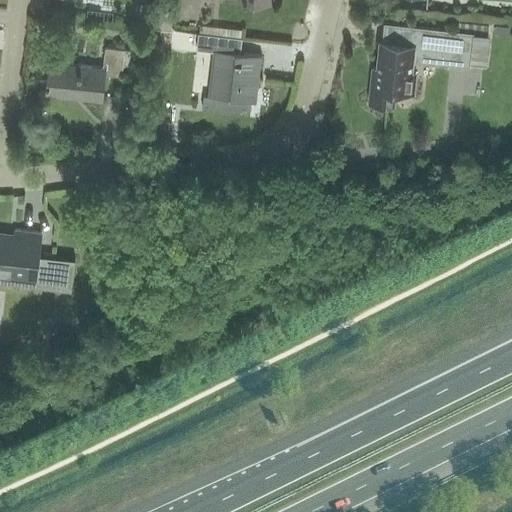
[(374,67),(370,101),(394,104),(396,89),(414,91),(416,71),(412,71),(413,59),(438,62),(438,60),(470,64),(470,60),(473,36),(473,33),(454,31),(389,23),(387,41),(381,41),(378,67),(374,67)]
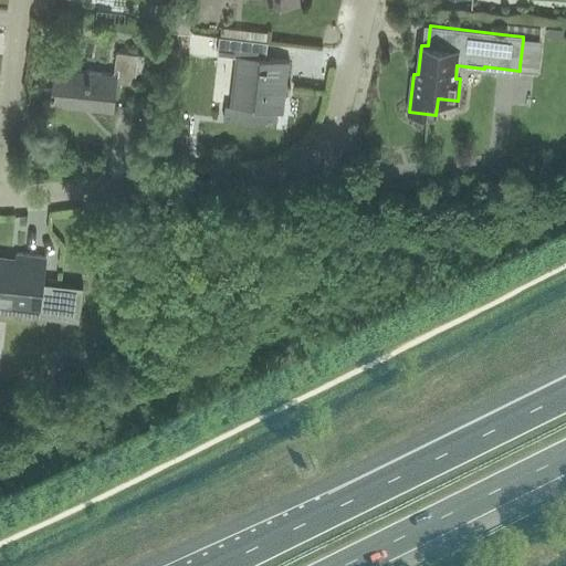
[(284,112),(290,60),(266,58),(269,42),(219,37),(218,54),(237,56),(231,105),(226,104),(224,119),(250,122),(250,119),(274,123),(276,112),(284,112)]
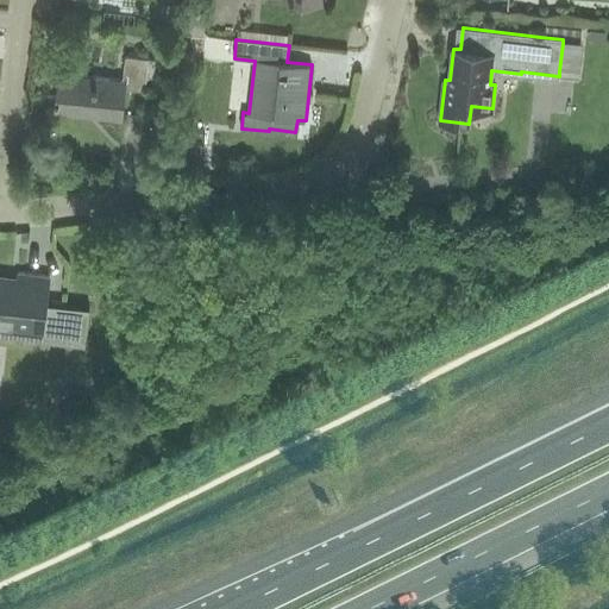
[(145,89),(149,58),(127,56),(124,81),(60,74),(56,111),(121,117),(125,87),(145,89)]
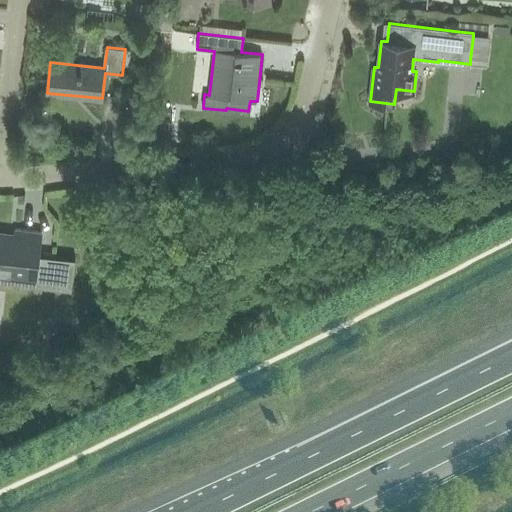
[(0,280),(72,288),(75,258),(40,254),(42,232),(15,229),(15,235),(0,233),(0,280)]
